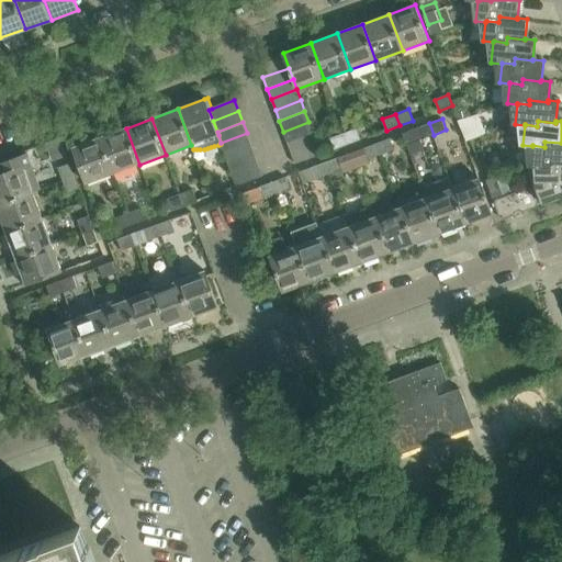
[(288,143),(313,133),(308,122),(283,132),(288,143)]
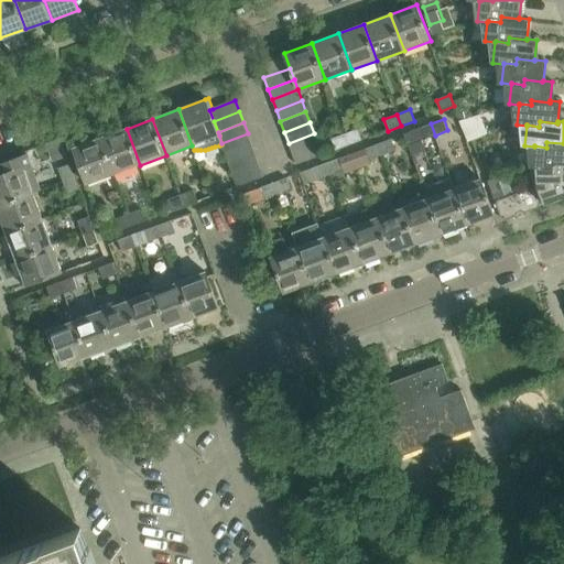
[(431,123),(418,129),(422,140),(435,136),(431,123)]
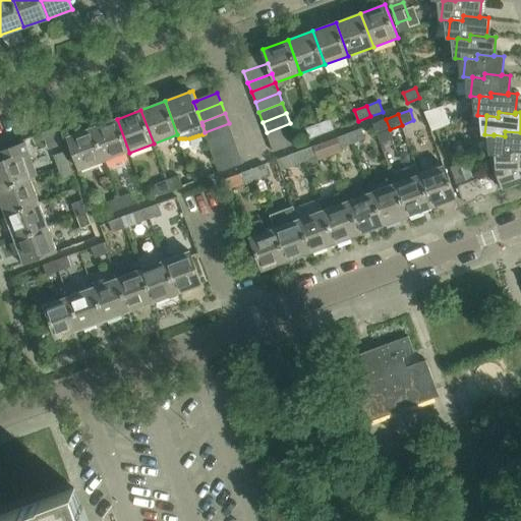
[(117,119),(93,127),(105,162),(129,153),(117,119)]
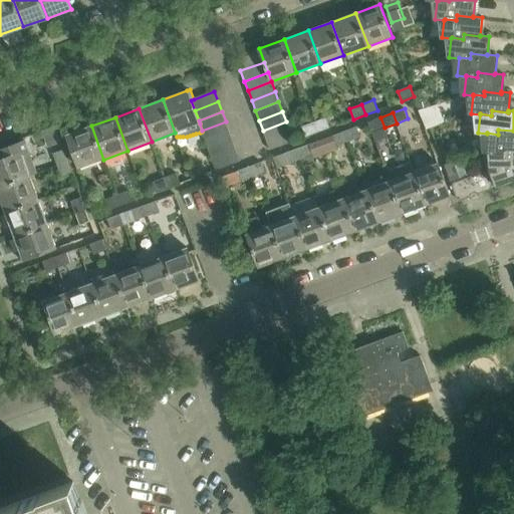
[(318,133),(330,127),(326,117),(314,121),(318,133)]
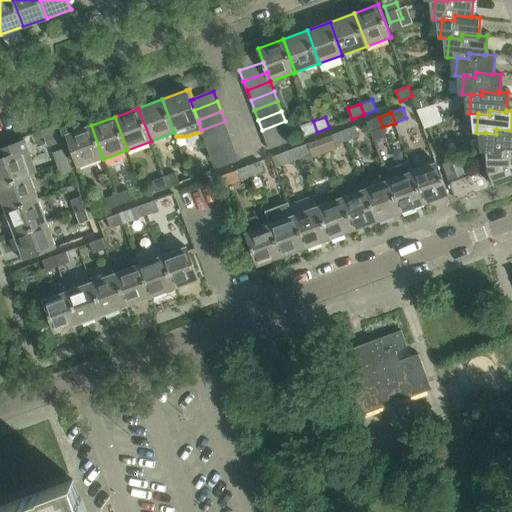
[(228,131),(225,121),(201,130),(201,131),(205,140),(228,131)]
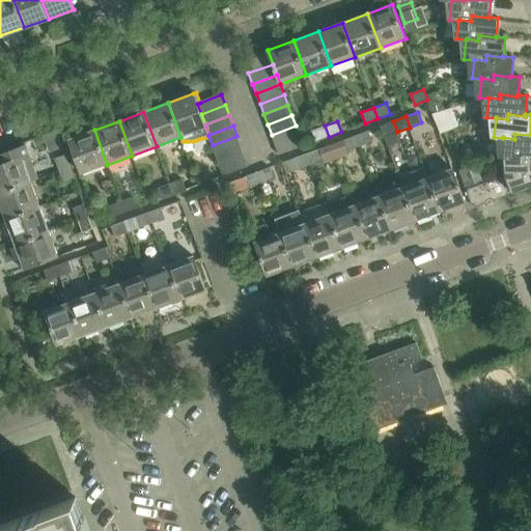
[(275,144),(299,136),(296,126),(272,135),(275,144)]
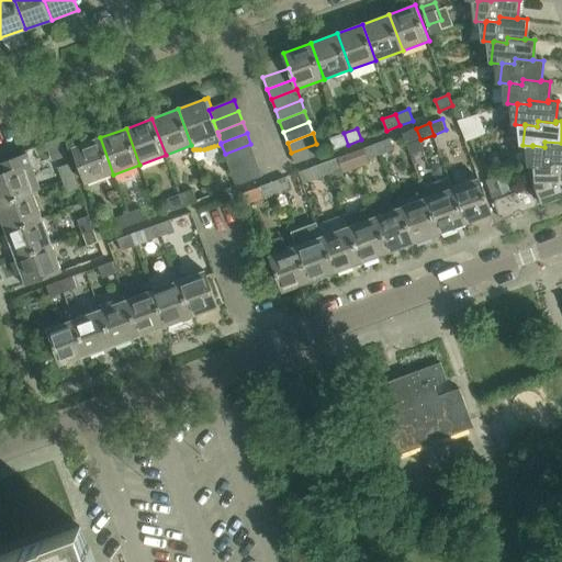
[(344,133),(330,138),(335,149),(348,145),(344,133)]
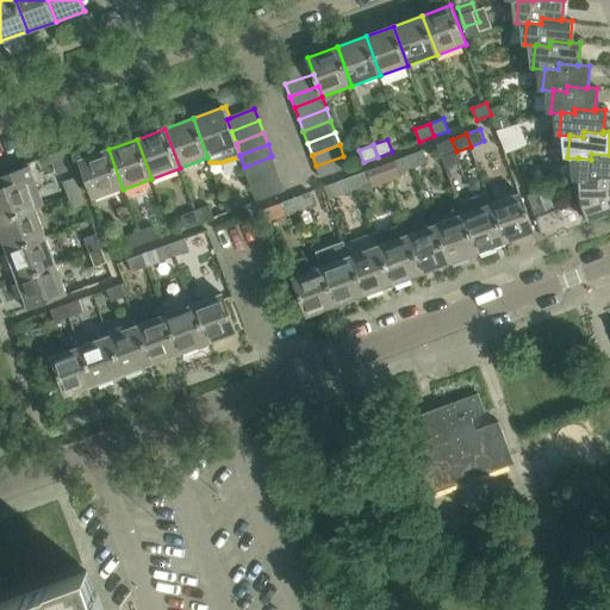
[(94,200),(123,190),(109,149),(79,161),(94,200)]
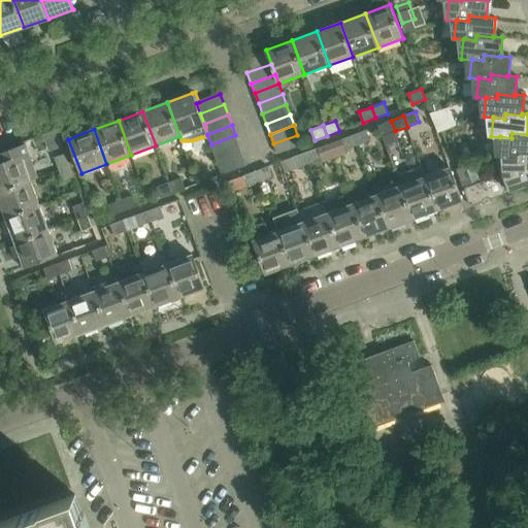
[(366,130),(354,134),(358,145),(370,140),(366,130)]
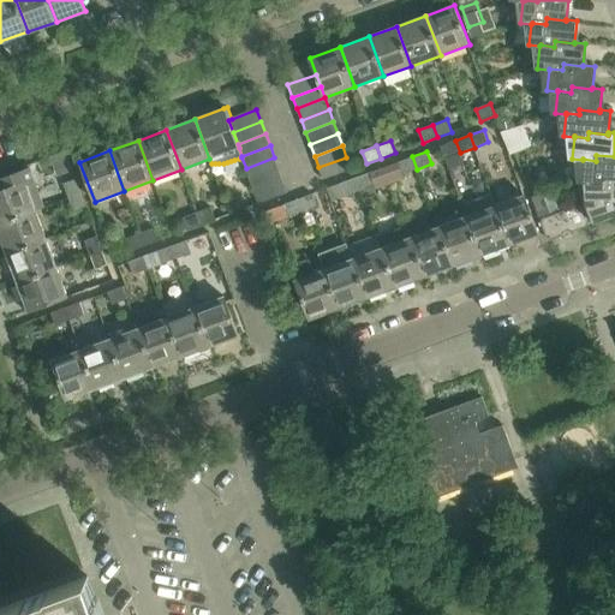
[(583,159),(583,160),(580,181),(590,183),(590,181),(604,183),(604,177),(614,178),(614,156),(596,155),(596,161),(583,159)]
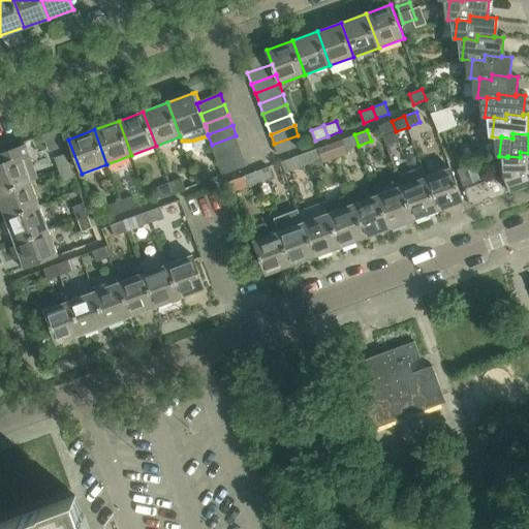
[(354,134),(343,139),(346,150),(359,146),(354,134)]
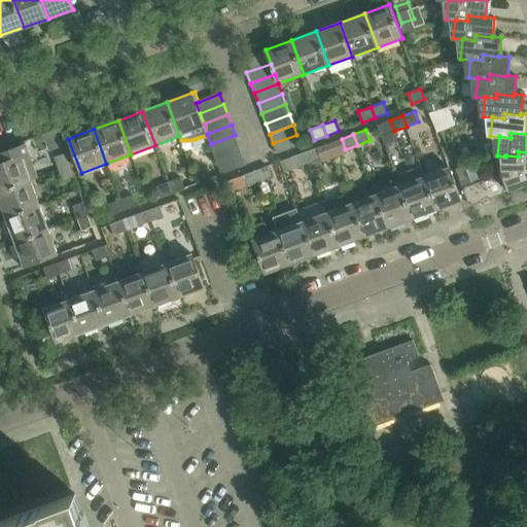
[(211,144),(214,153),(239,144),(235,135),(211,144)]
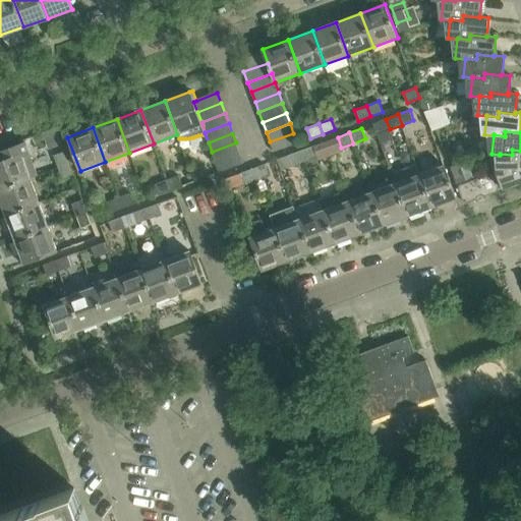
[(274,153),(297,143),(293,133),(270,141),(274,153)]
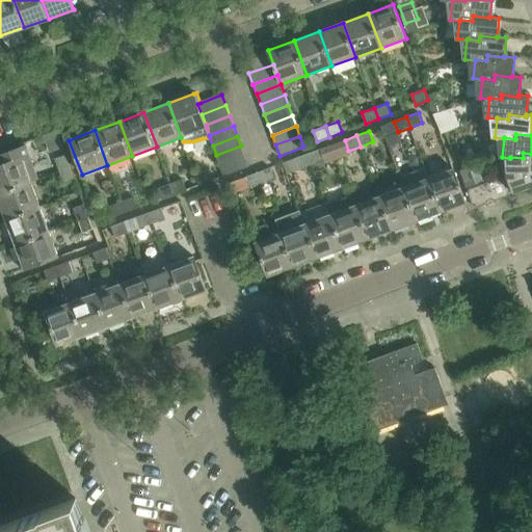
[(0,193),(31,182),(38,180),(26,145),(0,154),(0,193)]
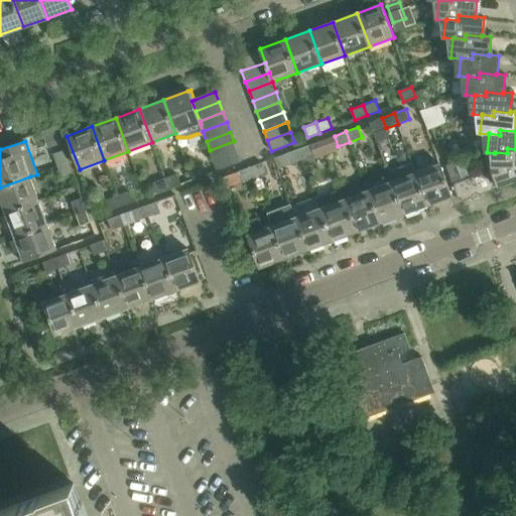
[(210,150),(214,160),(238,152),(234,141),(210,150)]
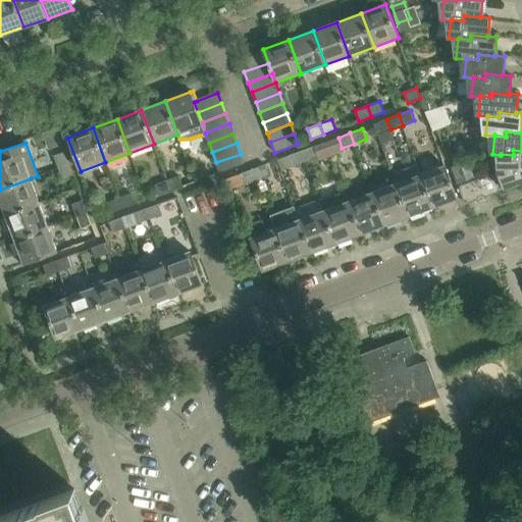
[(314,147),(302,151),(306,161),(318,157),(314,147)]
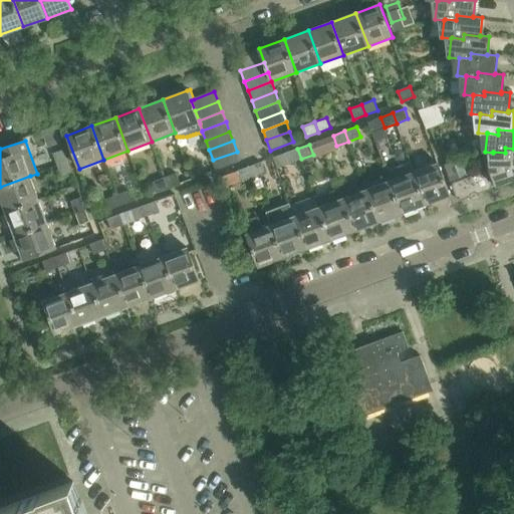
[(493,152),(493,153),(491,171),(486,170),(486,169),(485,169),(484,172),(454,183),(452,186),(458,199),(460,201),(470,197),(471,195),(475,193),(478,194),(491,189),(491,187),(494,186),(499,186),(513,180),(513,149),(505,148),(505,153),(493,152)]
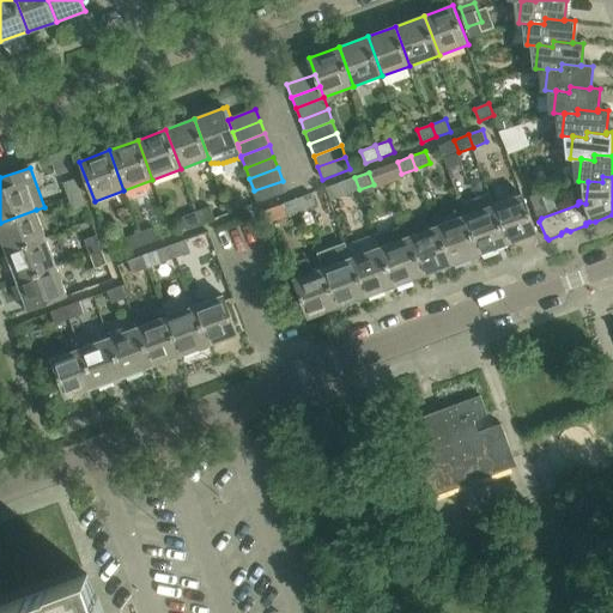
[(354,177),(340,183),(345,195),(359,189),(354,177)]
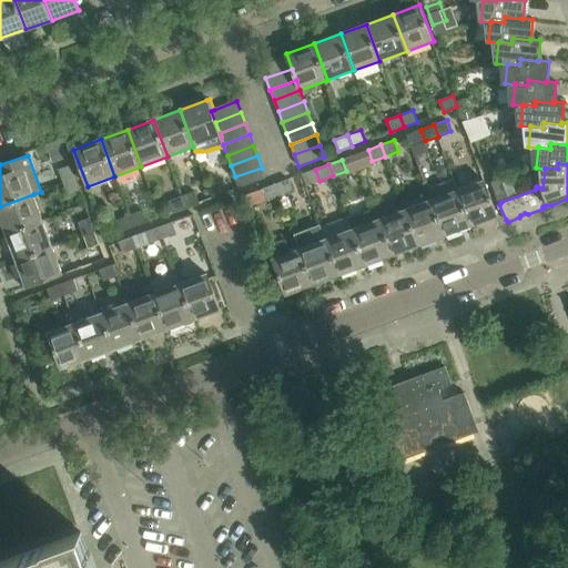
[(75,180),(70,166),(59,171),(64,184),(75,180)]
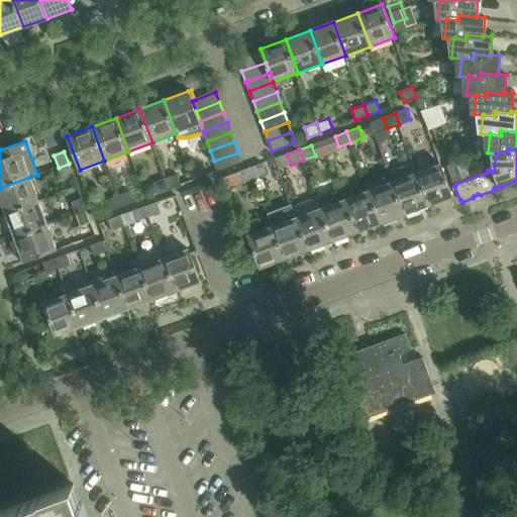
[(241,163),(238,152),(214,161),(218,171),(241,163)]
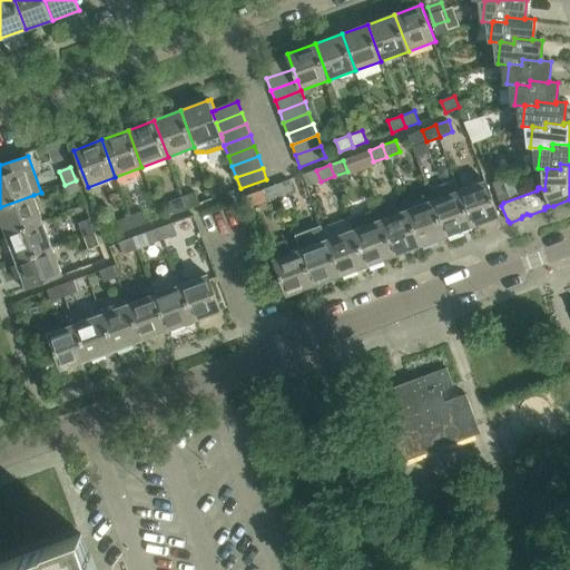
[(511,194),(505,179),(493,184),(499,198),(511,194)]
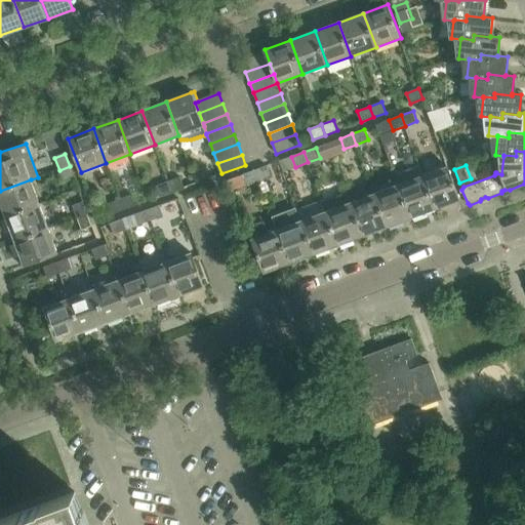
[(59,170),(64,183),(74,178),(70,166),(59,170)]
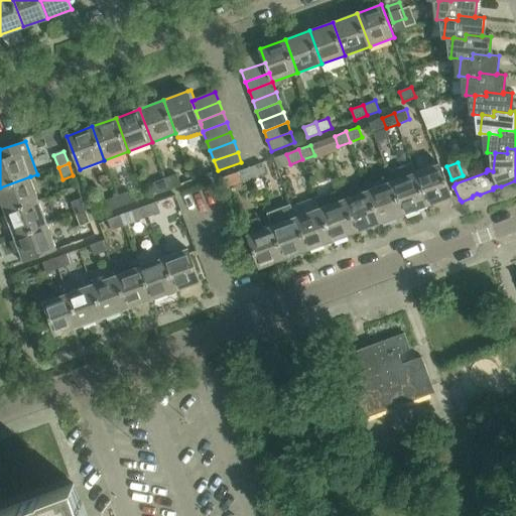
[(263,163),(251,167),(255,177),(267,173),(263,163)]
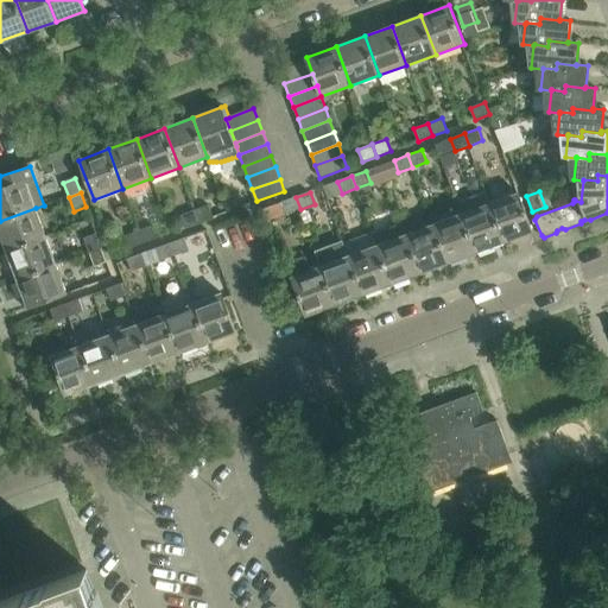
[(505,242),(491,203),(486,192),(457,203),(462,214),(476,253),(505,242)]
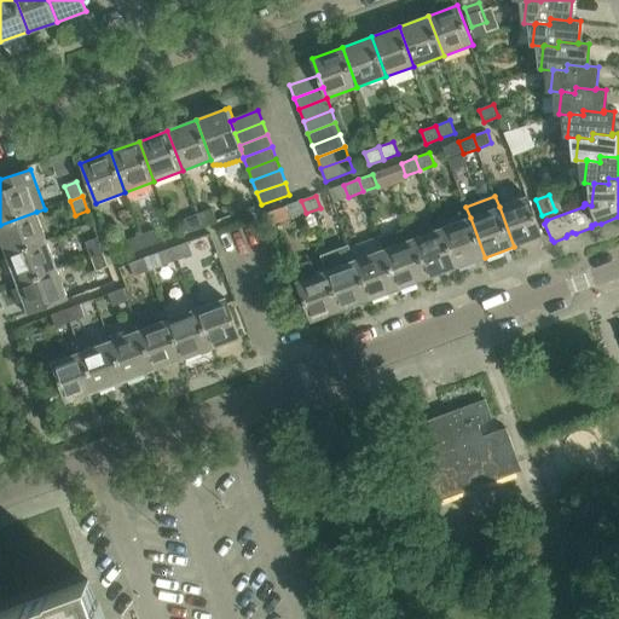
[(528,196),(499,207),(514,247),(543,236),(528,196)]
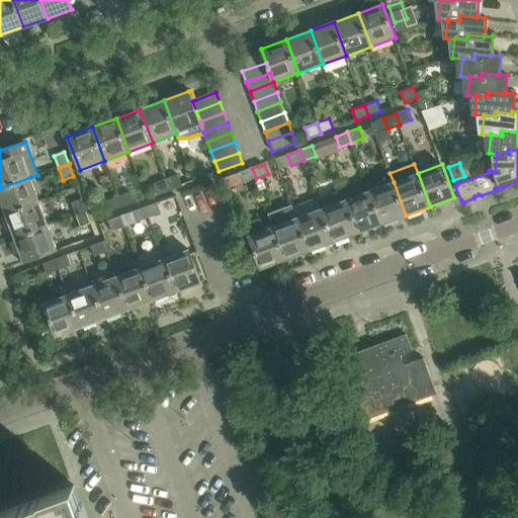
[(202,166),(190,170),(194,181),(206,176),(202,166)]
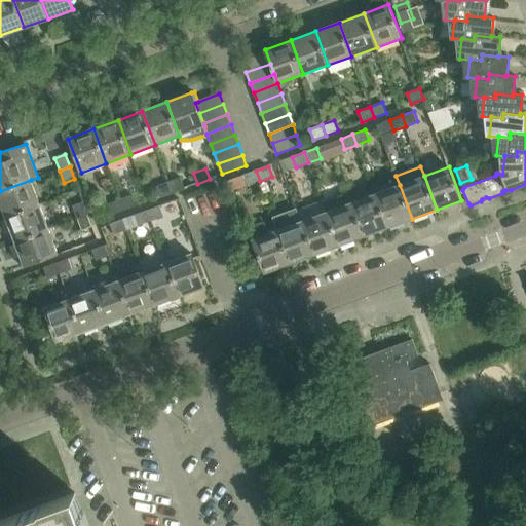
[(256,171),(243,175),(248,186),(260,181),(256,171)]
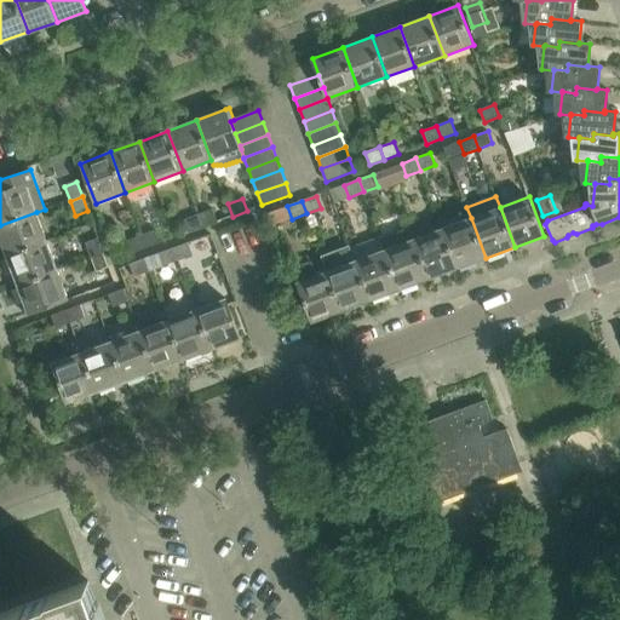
[(213,210),(199,214),(204,228),(218,222),(213,210)]
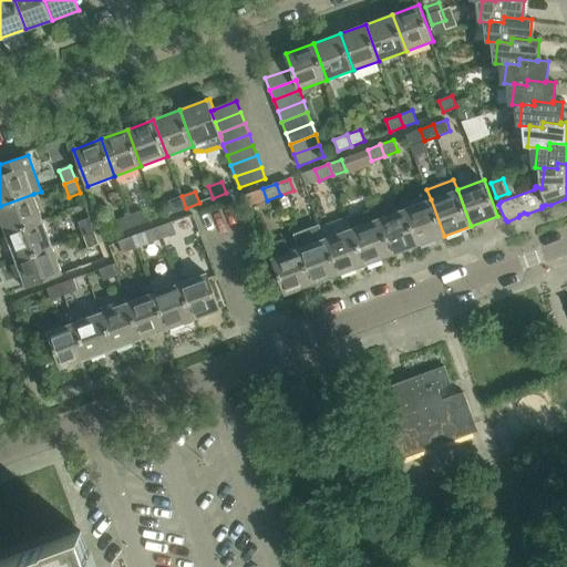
[(0,215),(7,234),(43,220),(33,194),(0,206),(0,215)]
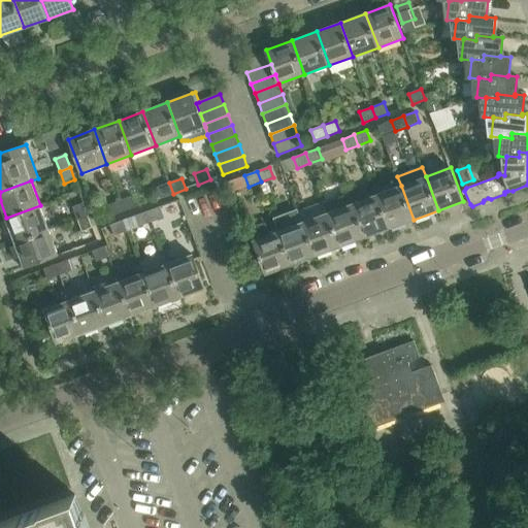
[(169,183),(157,188),(161,198),(173,194),(169,183)]
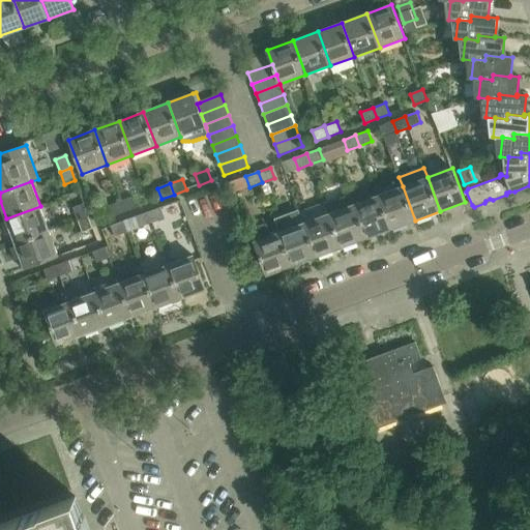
[(390,230),(408,224),(413,225),(415,221),(403,186),(378,196),(390,230)]
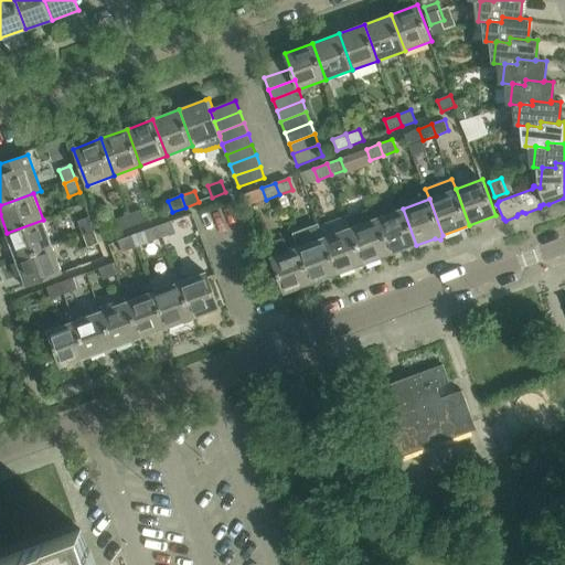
[(374,211),(391,254),(416,245),(403,209),(394,212),(393,209),(388,206),(374,211)]
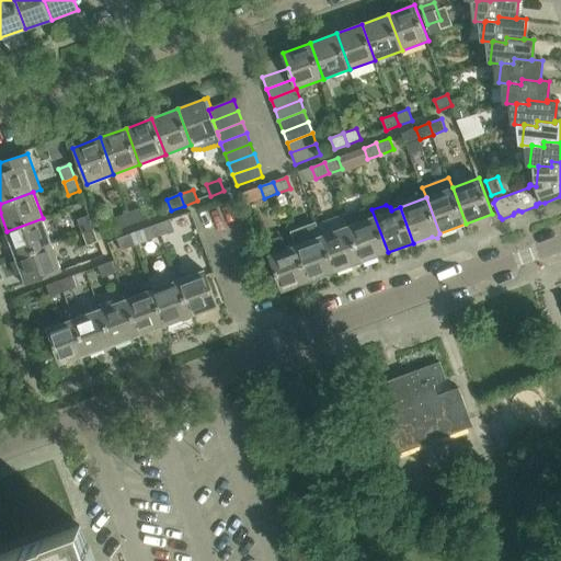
[(348,226),(362,262),(388,252),(371,209),(370,206),(345,216),(348,226)]
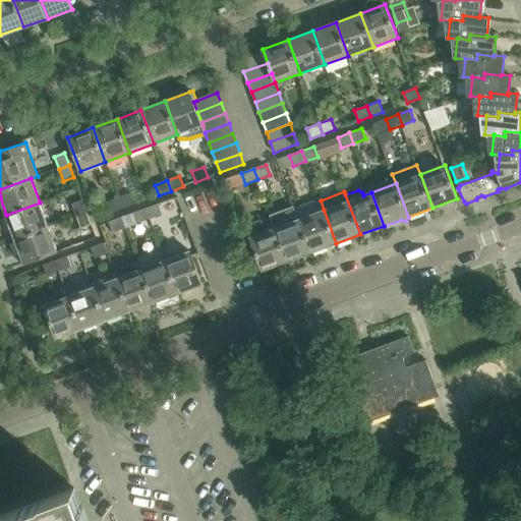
[(131,194),(119,198),(123,209),(135,205),(131,194)]
